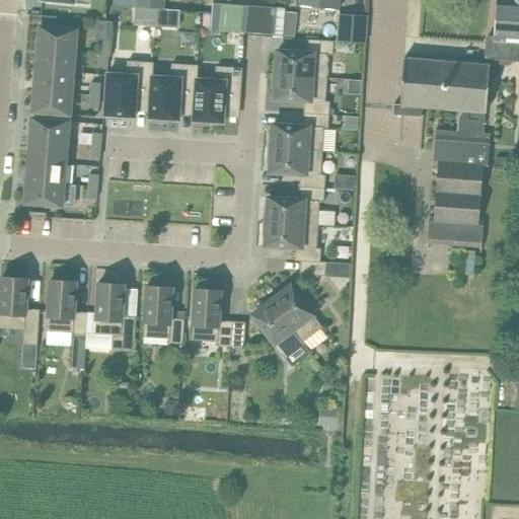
[(106,0),(106,4),(162,11),(163,0),(106,0)]
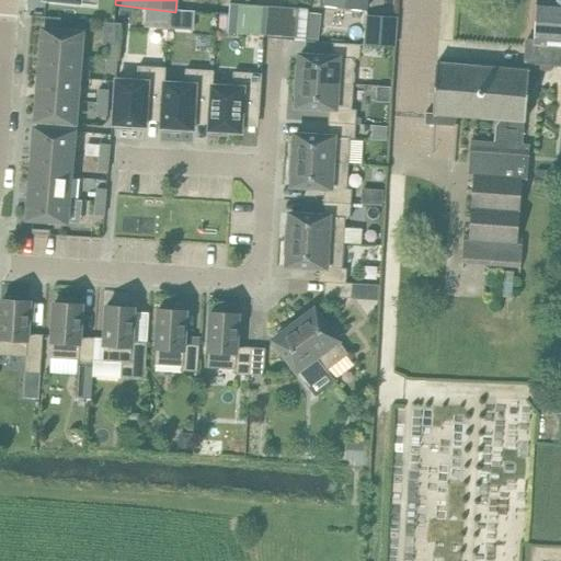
[(324,0),(324,6),(366,10),(366,0),(324,0)]
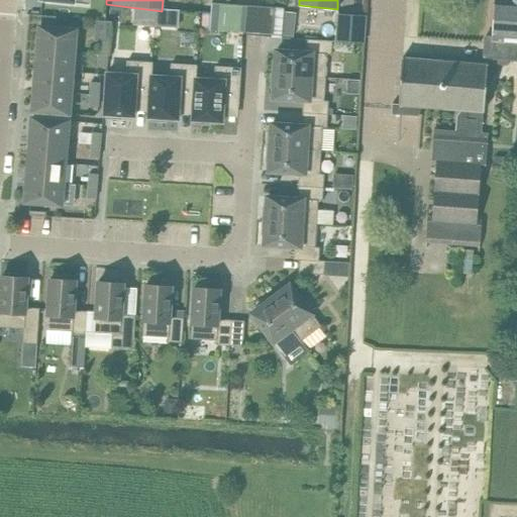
[(485,36),(484,59),(516,62),(516,0),(495,0),(493,37),(485,36)]
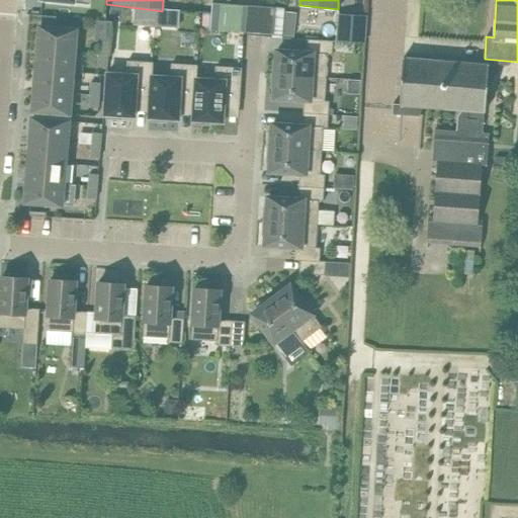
[(212,3),(210,27),(210,30),(282,36),(283,24),(284,8),(212,3)]
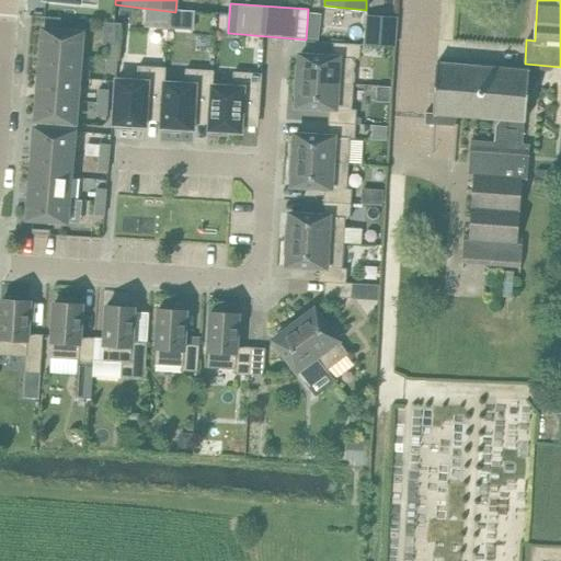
[(398,18),(366,15),(364,45),(396,47),(398,18)]
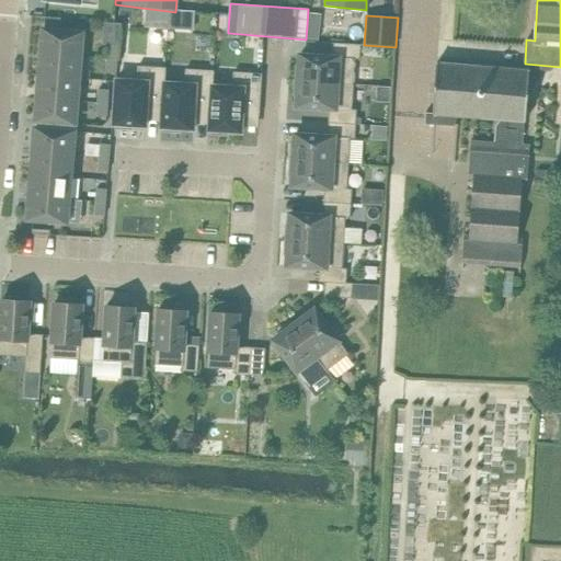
[(307,26),(306,39),(318,39),(319,27),(307,26)]
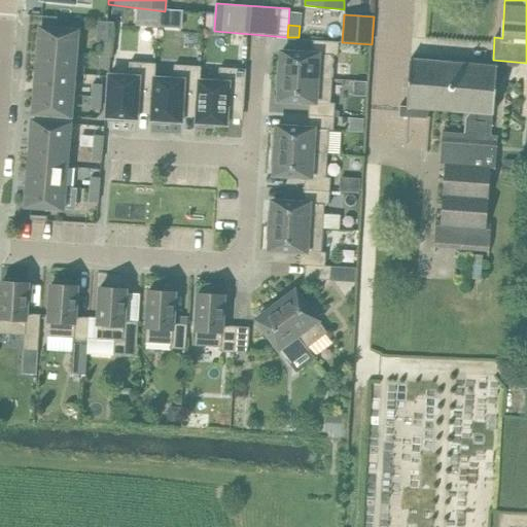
[(77,30),(40,27),(38,49),(75,53),(77,30)]
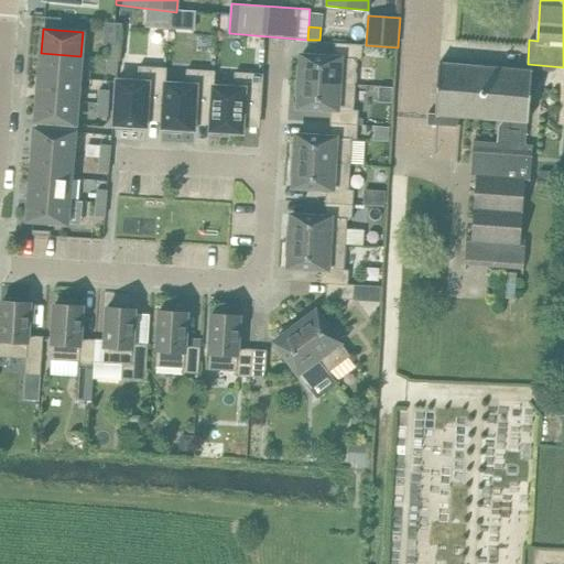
[(108,43),(107,58),(118,60),(118,44),(108,43)]
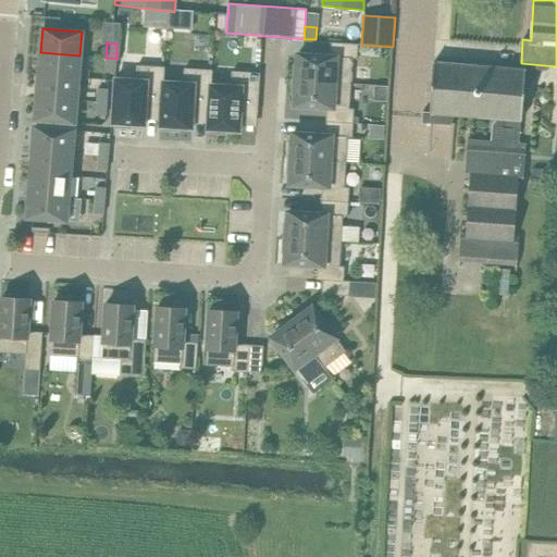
[(293,64),(292,79),(350,83),(353,58),(357,59),(358,44),(330,42),(329,56),(297,54),(296,64),(293,64)]
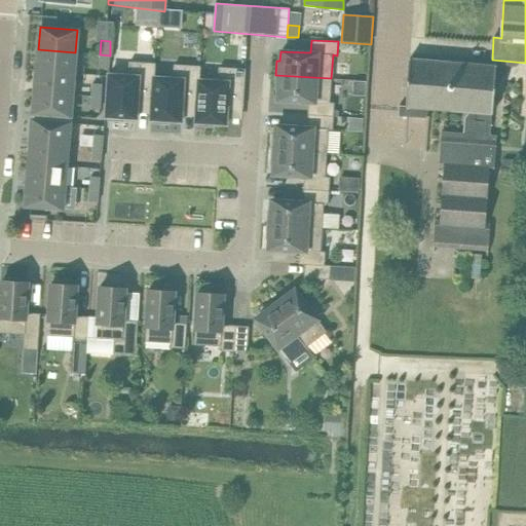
[(75,52),(38,49),(36,70),(74,73),(75,52)]
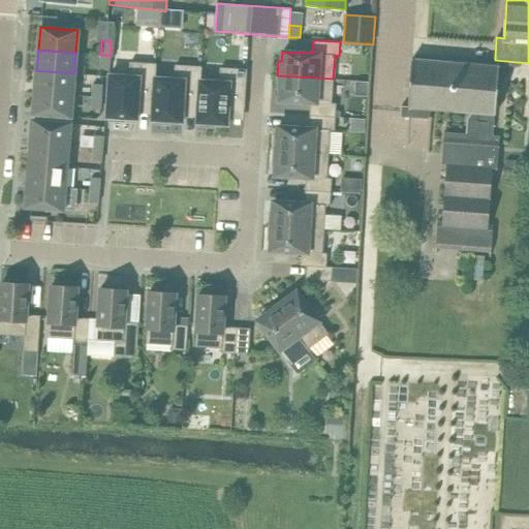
[(111,56),(100,55),(100,65),(110,66),(111,56)]
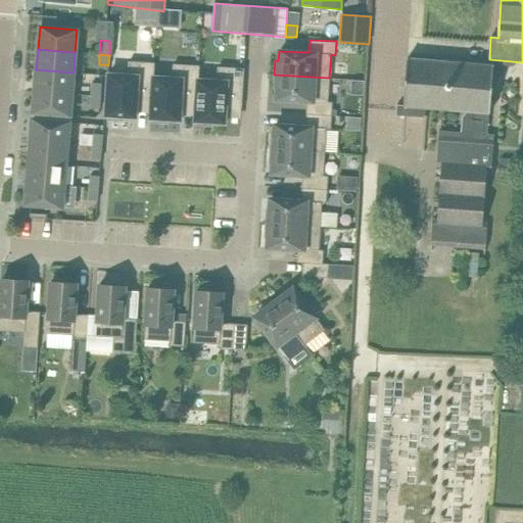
[(396,110),(396,115),(424,117),(425,108),(466,111),(462,115),(461,133),(471,134),(487,135),(488,121),(489,113),(491,80),(498,81),(498,73),(492,72),(493,65),(407,58),(403,105),(396,104),(396,110)]
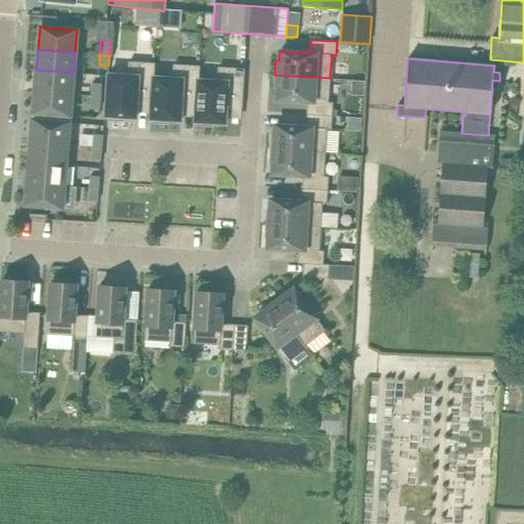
[(151,103),(154,62),(129,61),(128,75),(107,74),(105,117),(107,117),(107,120),(124,121),(124,118),(136,119),(137,102),(151,103)]
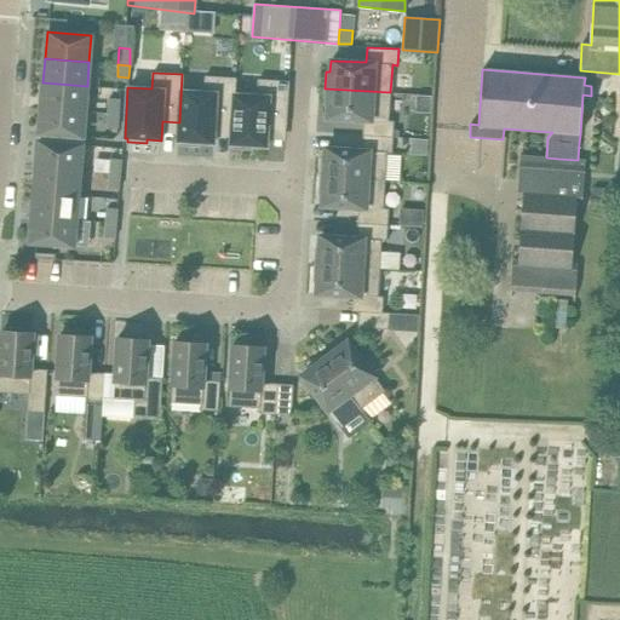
[(233,126),(235,78),(207,75),(207,92),(185,91),(187,74),(182,74),(179,122),(178,142),(181,142),(181,145),(199,147),(199,143),(213,144),(216,125),(233,126)]
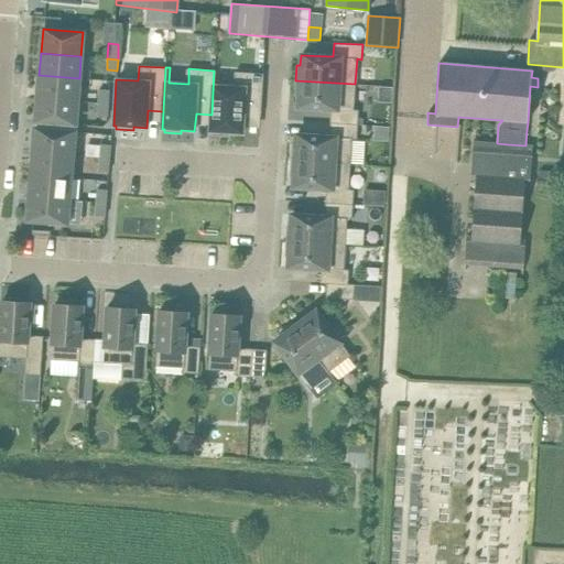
[(260,118),(263,74),(237,72),(236,87),(216,86),(217,71),(214,71),(212,115),(209,132),(212,132),(212,136),(229,137),(229,133),(242,134),(243,117),(260,118)]
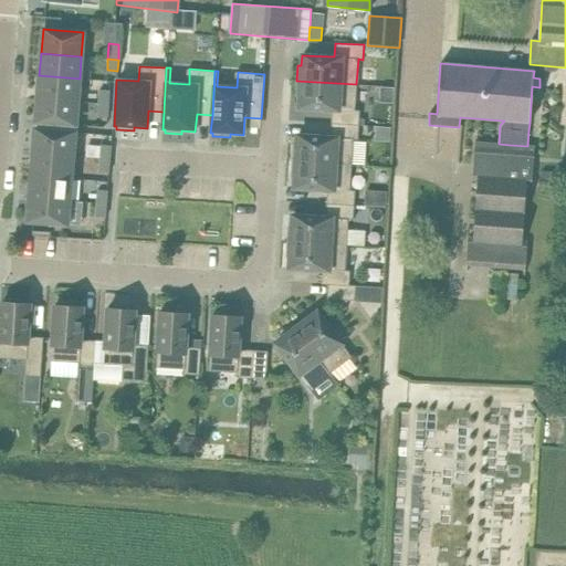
[(80,79),(39,75),(38,97),(77,101),(80,79)]
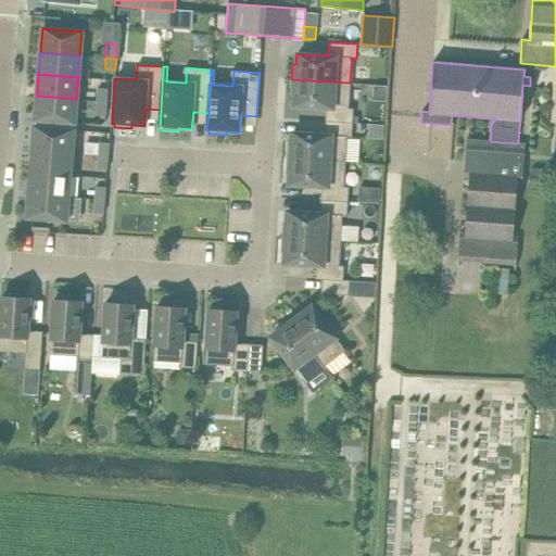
[(349,108),(350,83),(291,79),(290,95),(293,95),(293,105),(326,108),(325,121),(352,123),(353,109),(349,108)]
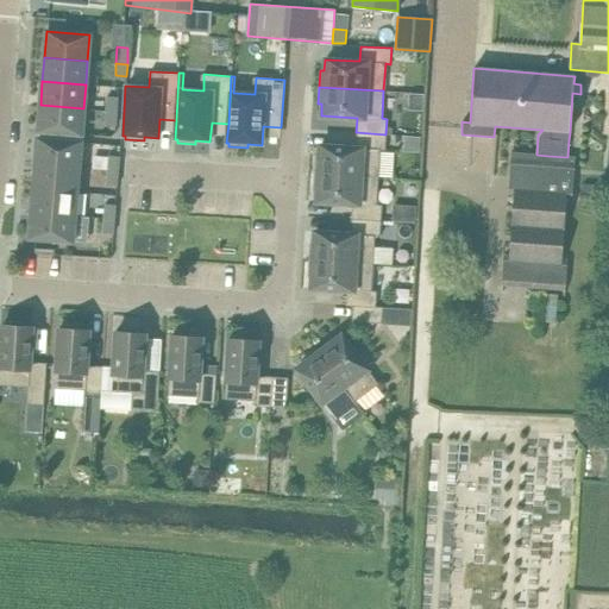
[(118,98),(107,98),(106,111),(117,112),(118,98)]
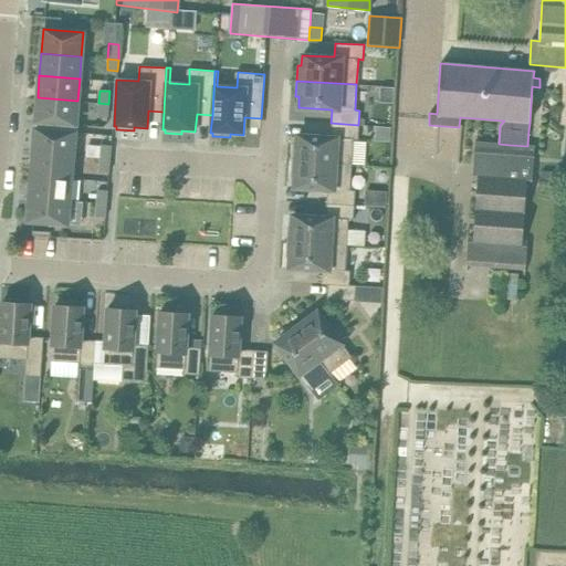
[(77,101),(38,97),(35,122),(75,125),(77,101)]
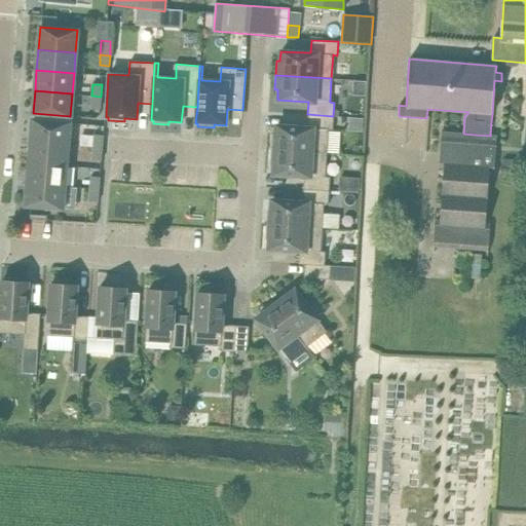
[(101,97),(91,96),(90,108),(100,109),(101,97)]
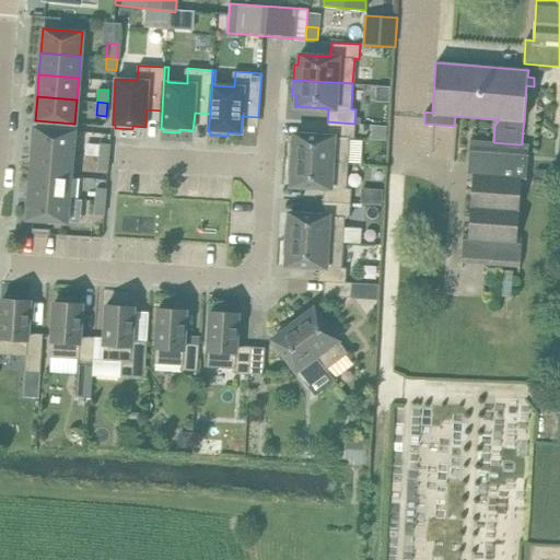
[(353,138),(354,124),(327,121),(326,136),(293,133),(293,144),(289,144),(289,160),(347,163),(349,138),(353,138)]
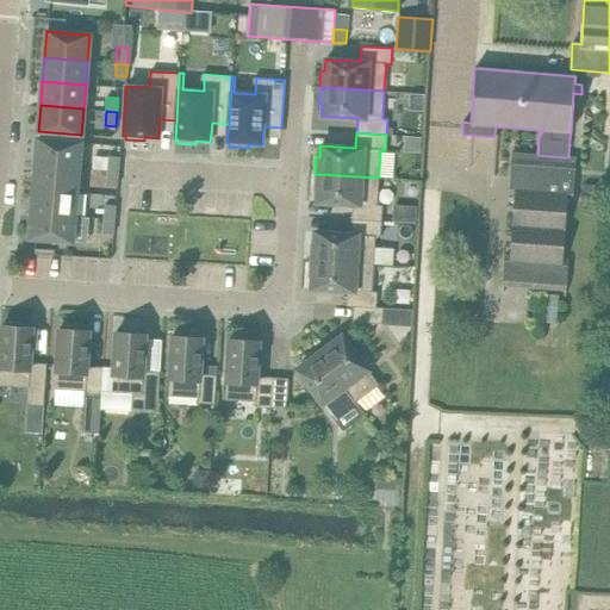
[(81,143),(37,139),(36,165),(79,168),(81,143)]
